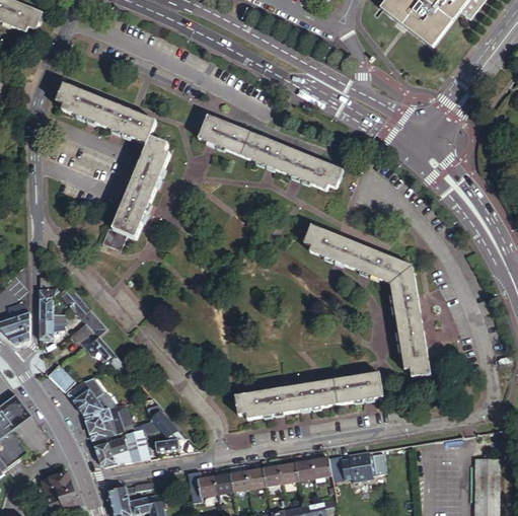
[(0,23),(25,34),(27,28),(35,31),(43,13),(8,0),(0,0),(0,23)]
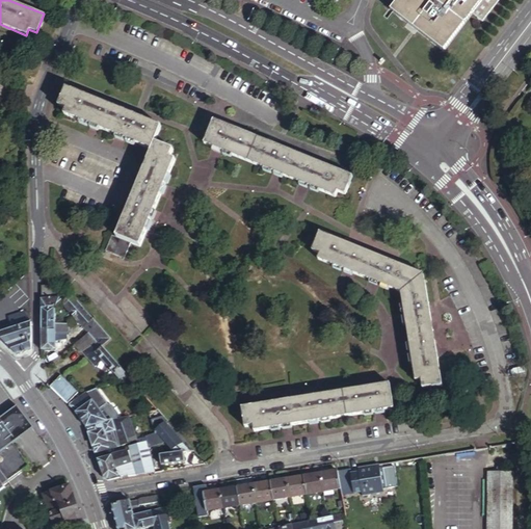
[(442,49),(393,11),(401,0),(434,0),(435,1),(436,0),(398,0),(390,12),(443,52),(471,15),(469,12),(442,49)]
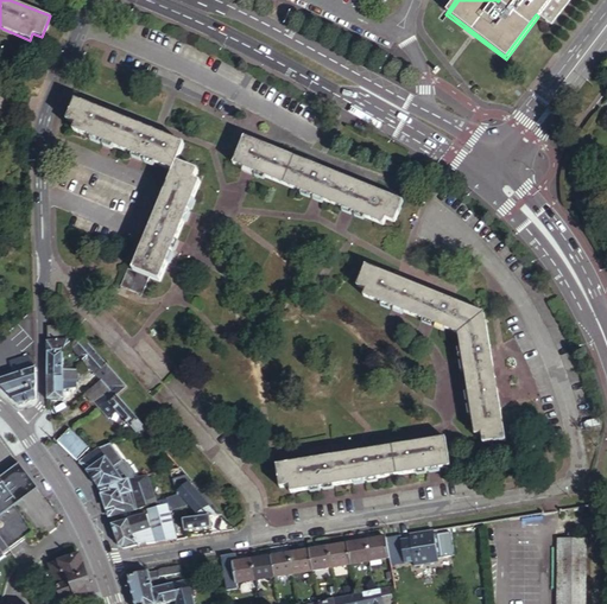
[(459,0),(449,13),(505,56),(536,14),(538,17),(550,25),(568,0),(506,0),(501,6),(497,2),(498,1),(497,0),(459,0)]
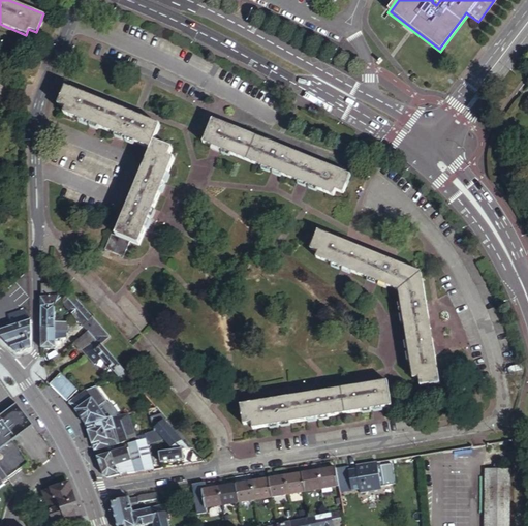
[(65,112),(151,146),(153,138),(160,123),(134,113),(65,85),(59,103),(67,106),(65,112)]
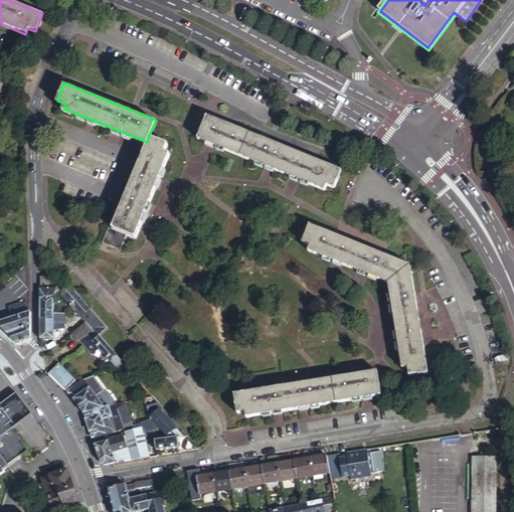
[(207,114),(198,137),(324,186),(326,180),(335,184),(341,166),(207,114)]
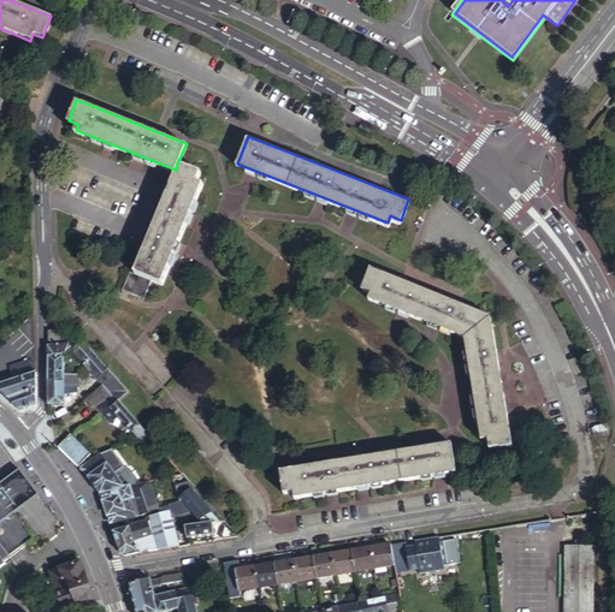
[(201,171),(178,161),(176,170),(135,272),(130,271),(123,289),(145,297),(152,278),(163,283),(203,183),(197,180),(201,171)]
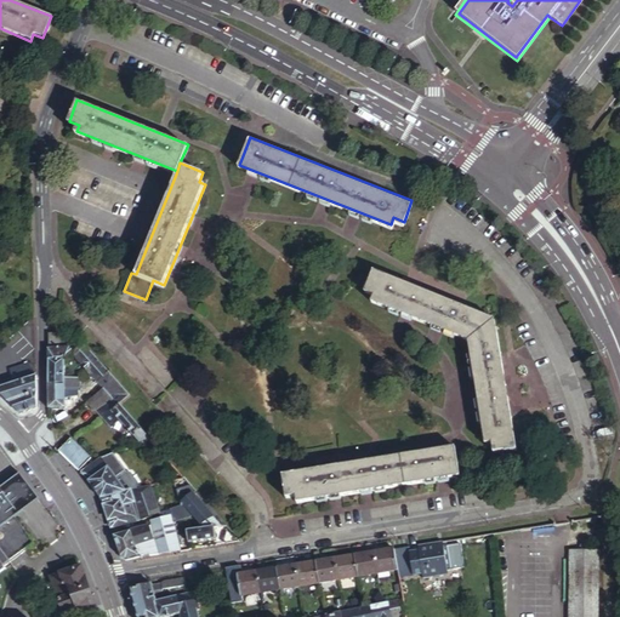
[(374,266),(364,289),(375,292),(371,298),(467,338),(483,439),(490,438),(491,449),(515,445),(494,315),(374,266)]
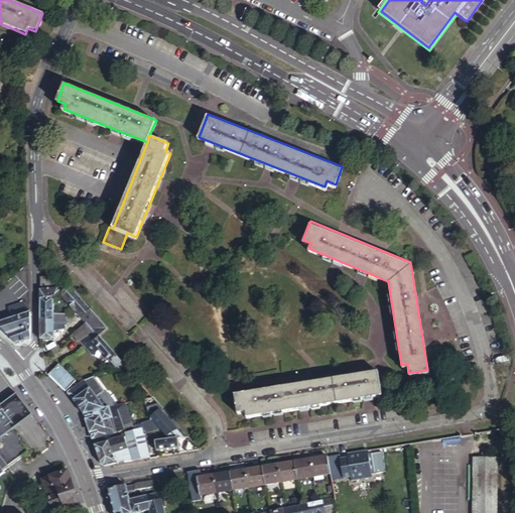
[(47,276),(40,276),(40,283),(40,290),(52,290),(52,299),(54,299),(61,292),(47,276)]
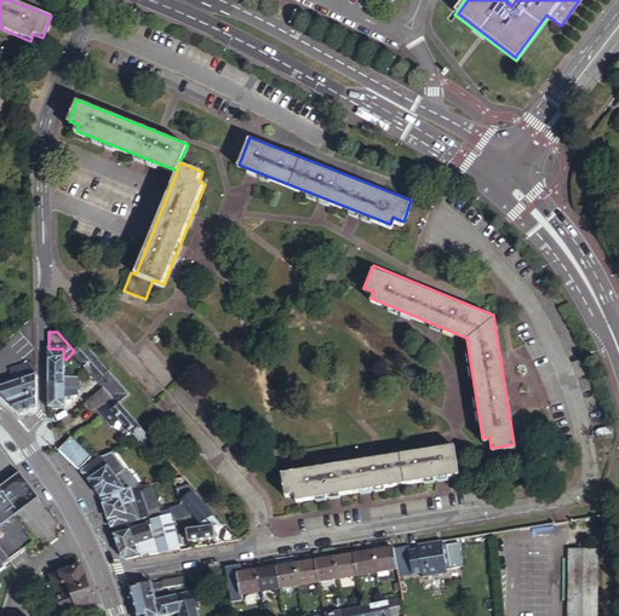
[(74,351),(101,380),(112,370),(102,361),(85,343),(74,351)]
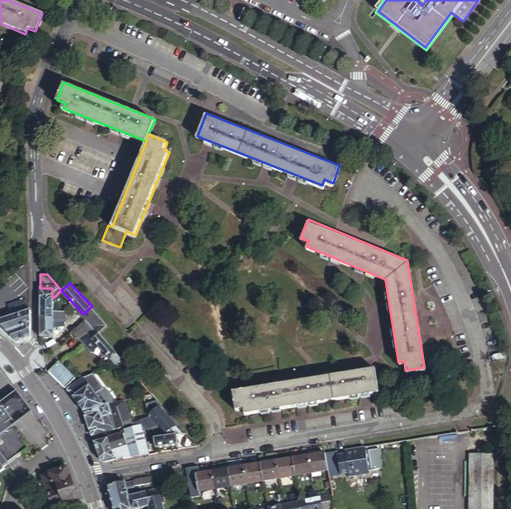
[(52,288),(40,288),(40,297),(52,297),(52,288)]
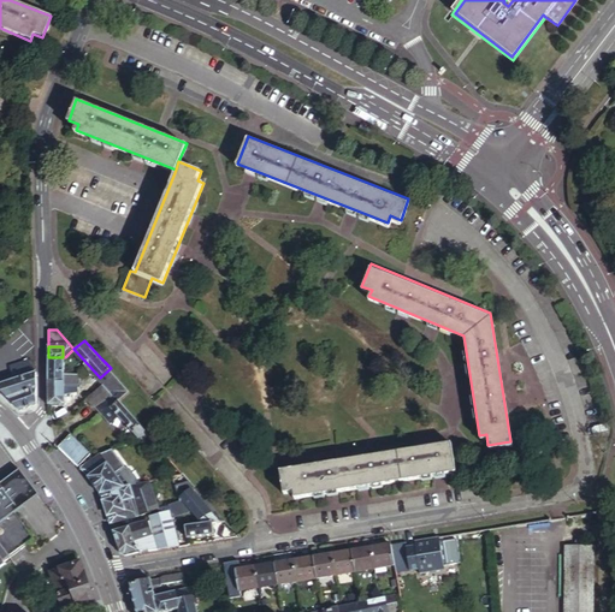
[(65,381),(65,376),(65,357),(63,357),(48,357),(48,373),(48,382),(65,381)]
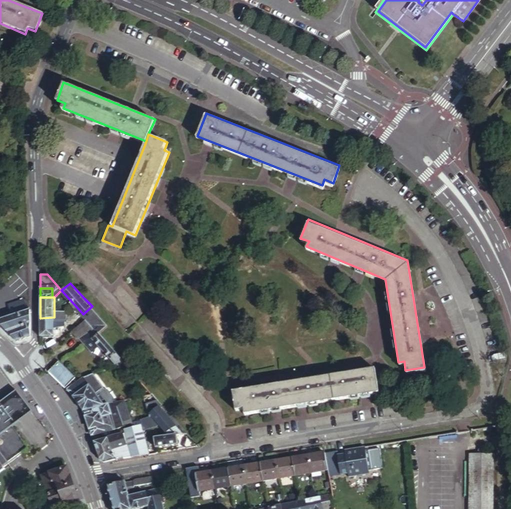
[(0,322),(16,339),(30,335),(29,310),(28,307),(27,307),(25,299),(9,303),(11,310),(0,313),(0,322)]
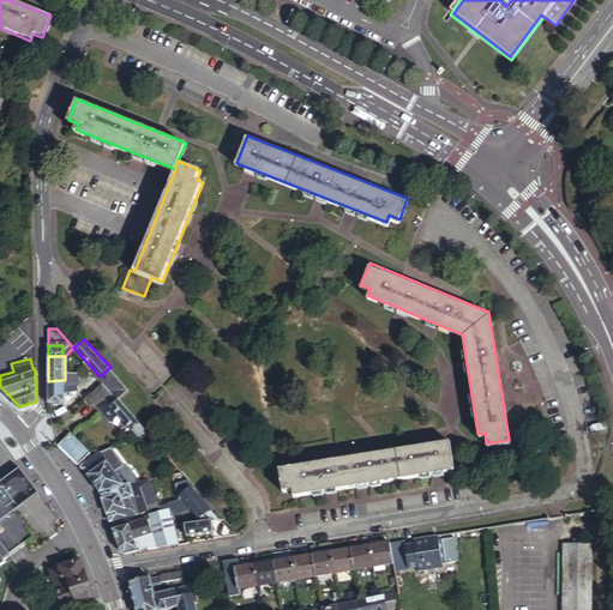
[(130,388),(110,367),(100,376),(103,381),(114,392),(119,398),(130,388)]
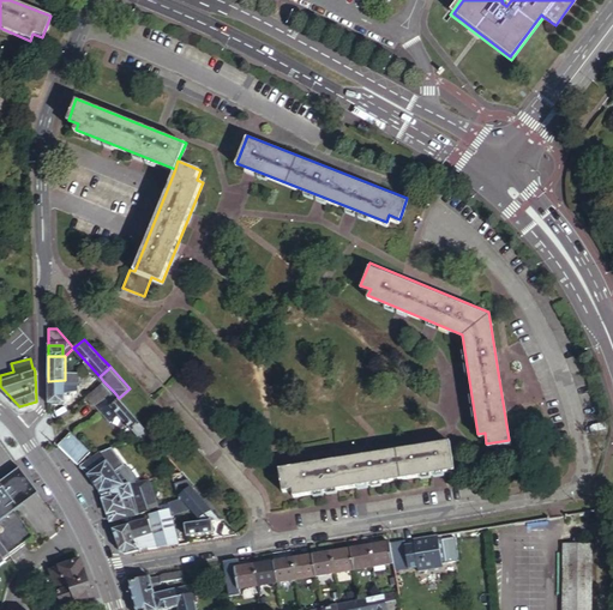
[(79,376),(79,381),(79,384),(78,384),(79,386),(79,388),(94,378),(86,370),(79,376)]
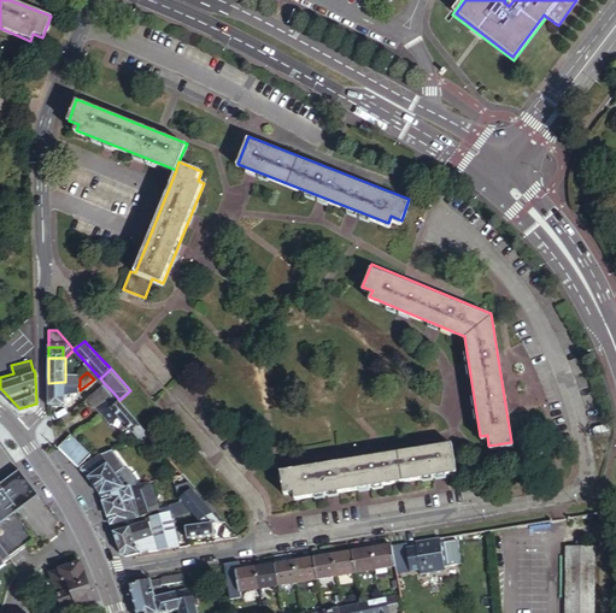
[(65,382),(48,383),(48,395),(48,405),(48,407),(65,406),(65,395),(65,394),(65,382)]
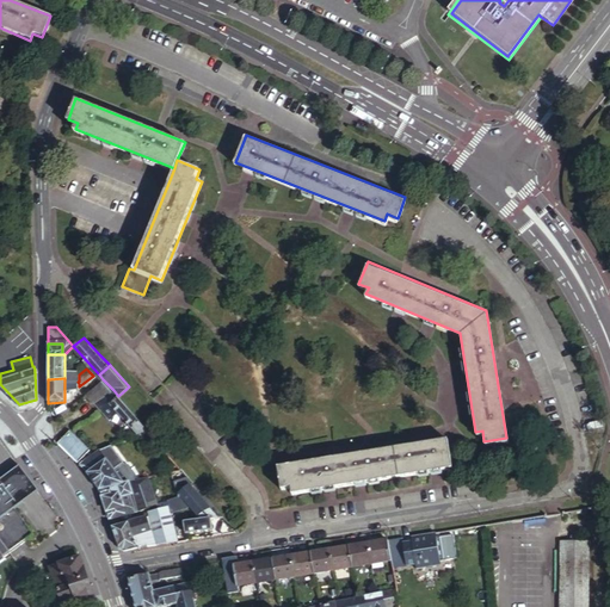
[(103,379),(94,386),(105,397),(114,390),(103,379)]
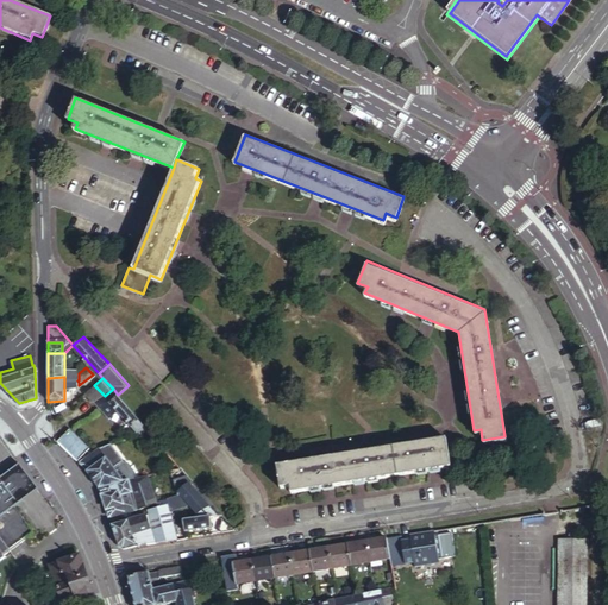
[(94,385),(86,394),(110,418),(118,410),(105,396),(94,385)]
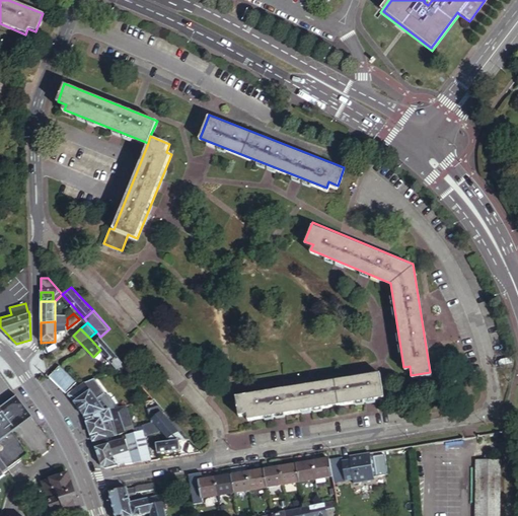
[(125,364),(100,337),(96,332),(89,338),(100,350),(117,368),(125,364)]
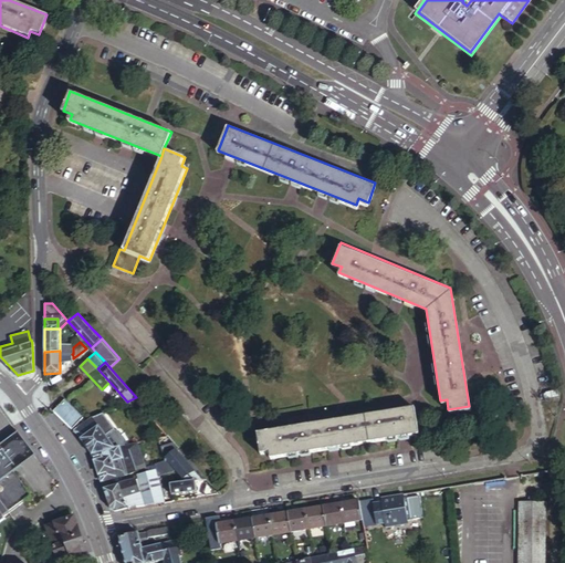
[(66,397),(54,408),(72,428),(84,417),(66,397)]
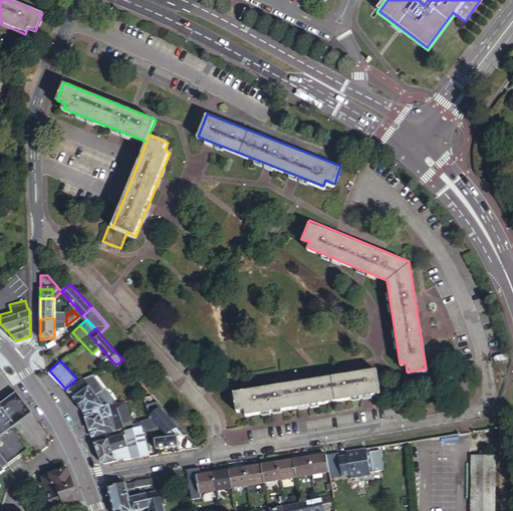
[(375,367),(233,391),(236,411),(244,409),(245,414),(379,392),(375,367)]
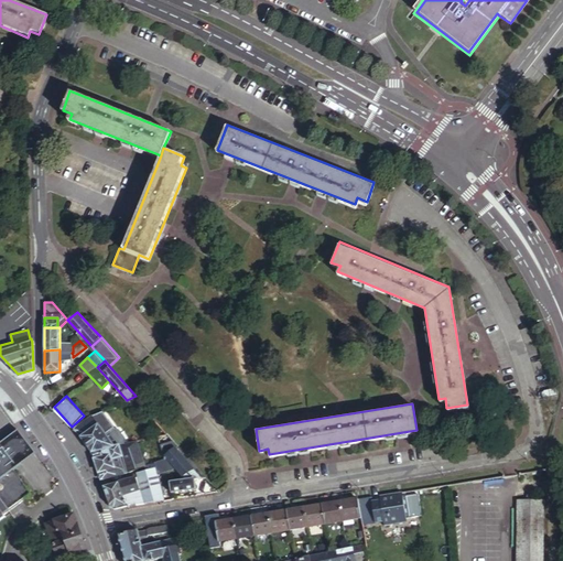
[(105,410),(94,416),(105,433),(115,428),(116,427),(105,410)]
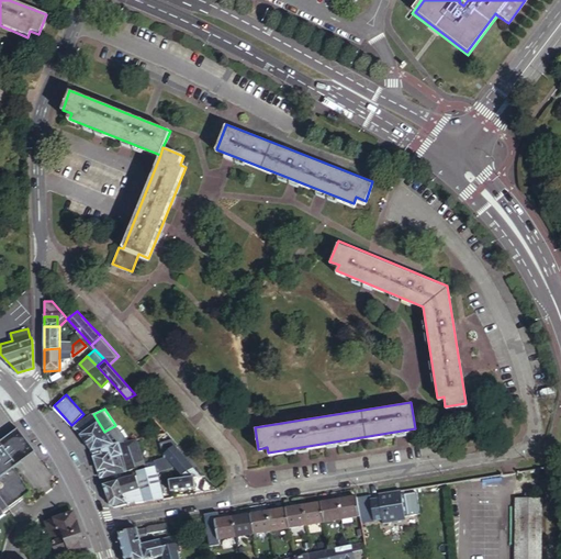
[(104,432),(93,414),(87,418),(74,427),(81,435),(90,447),(91,450),(113,445),(104,432)]
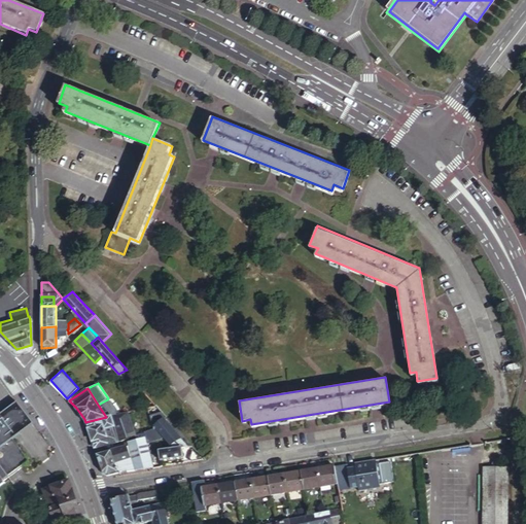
[(107,399),(98,405),(106,417),(116,414),(116,411),(110,403),(107,400),(107,399)]
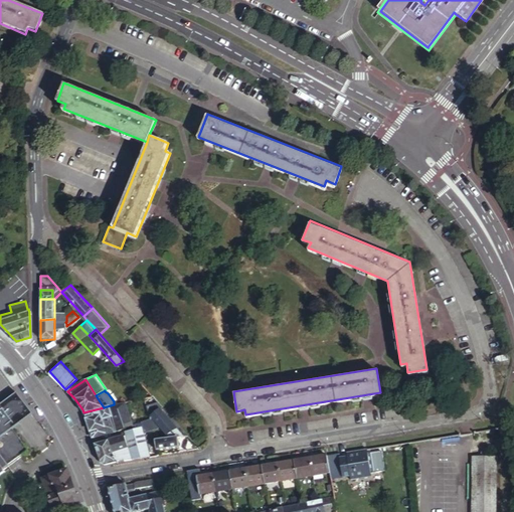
[(0,473),(5,470),(4,468),(29,449),(13,428),(32,413),(16,392),(0,403),(0,473)]
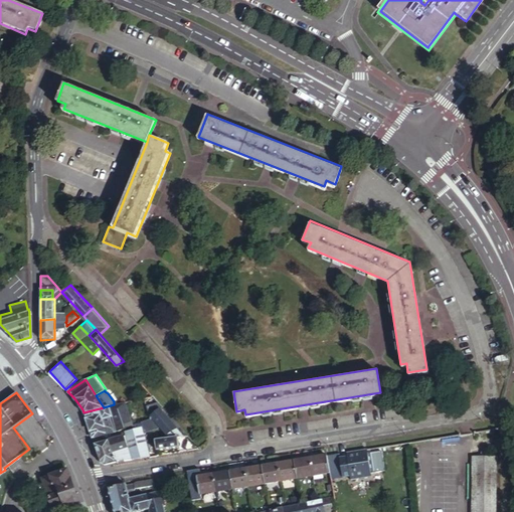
[(104,407),(83,412),(92,438),(106,434),(107,435),(133,428),(127,401),(114,404),(104,407)]
